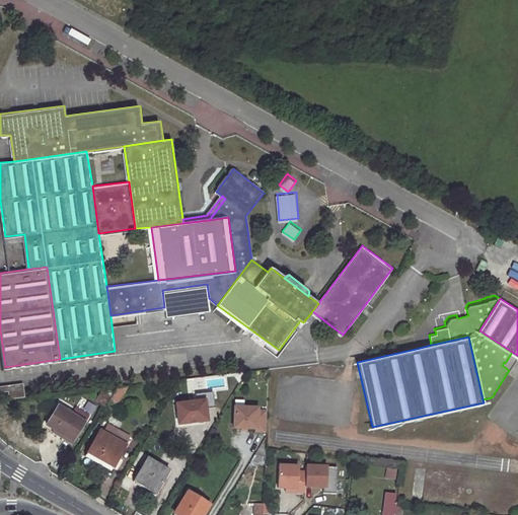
[(502,365),(509,370),(517,358),(517,355),(512,352),(505,363),(504,362),(502,365)]
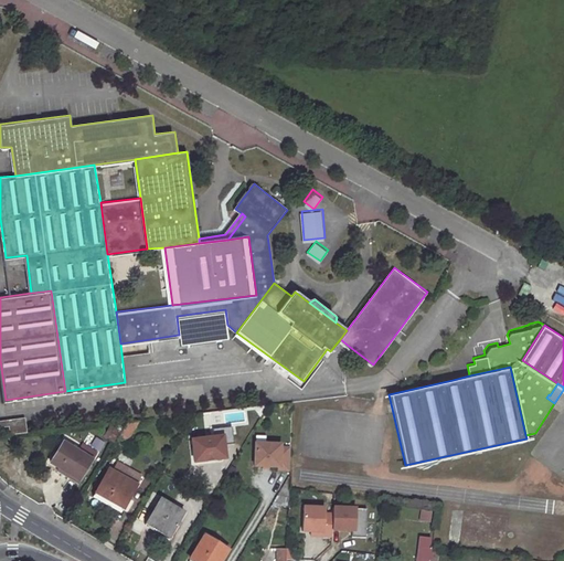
[(25,414),(0,416),(0,424),(10,423),(11,431),(28,429),(25,414)]
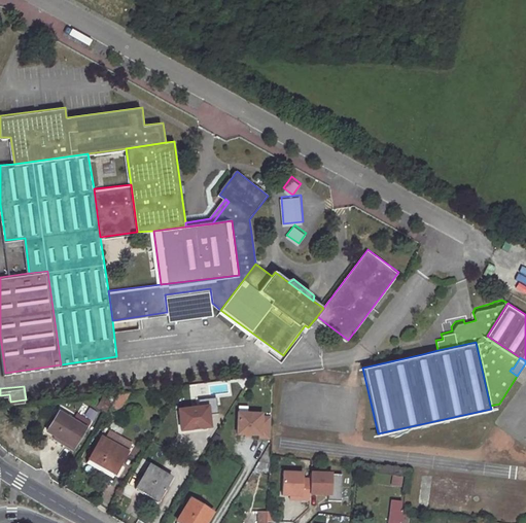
[(120,390),(112,403),(119,407),(131,389),(120,390)]
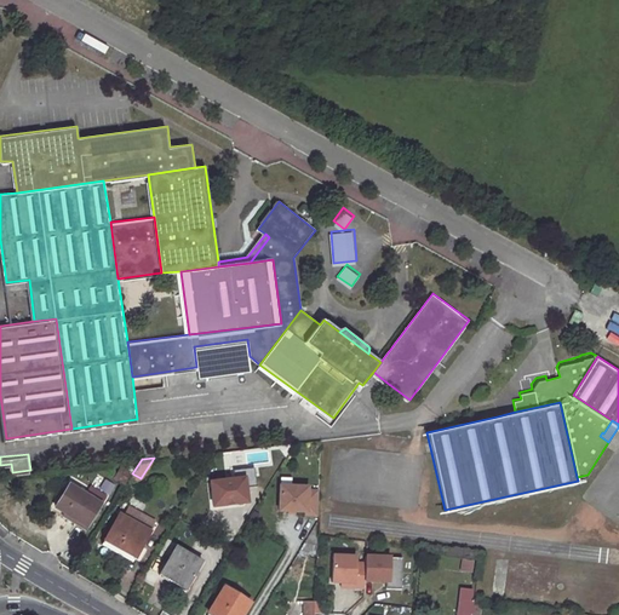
[(127,480),(133,469),(126,464),(119,475),(127,480)]
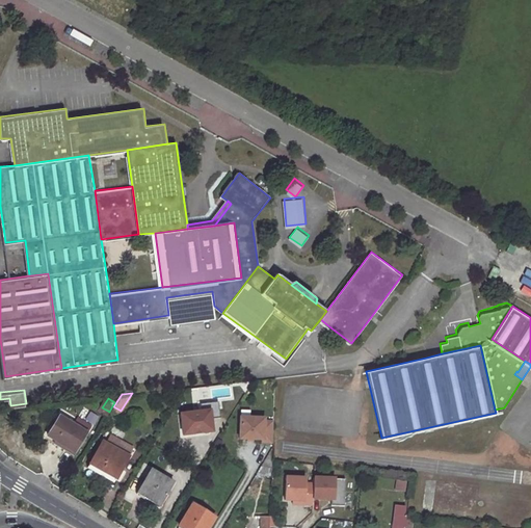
[(180,404),(181,429),(214,427),(213,412),(219,411),(218,401),(180,404)]
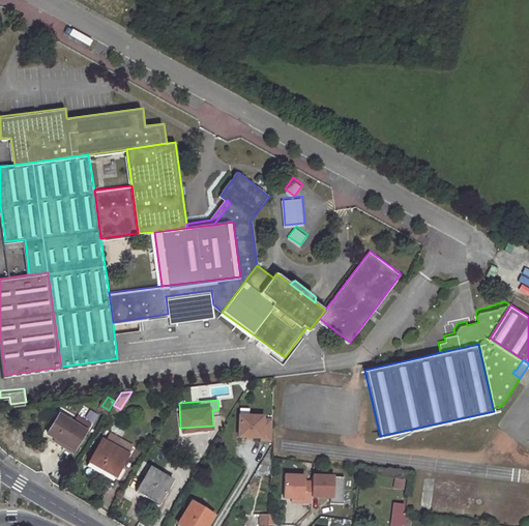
[(75,418),(60,410),(48,430),(75,446),(87,427),(75,418)]
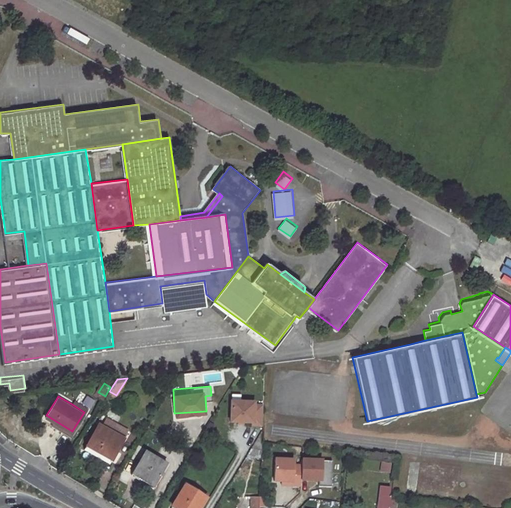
[(72,404),(84,412),(88,406),(75,398),(72,404)]
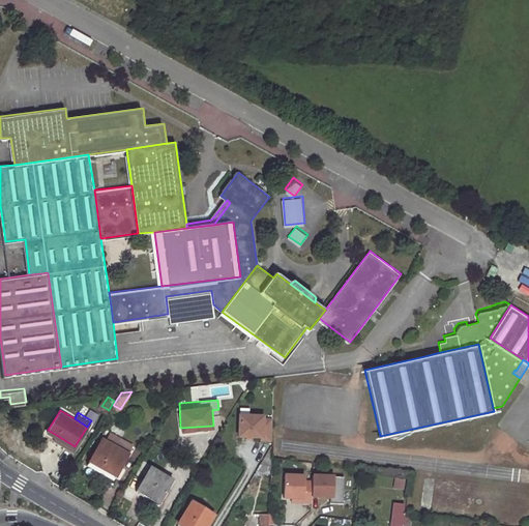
[(240,432),(263,432),(263,416),(263,412),(241,412),(240,432)]
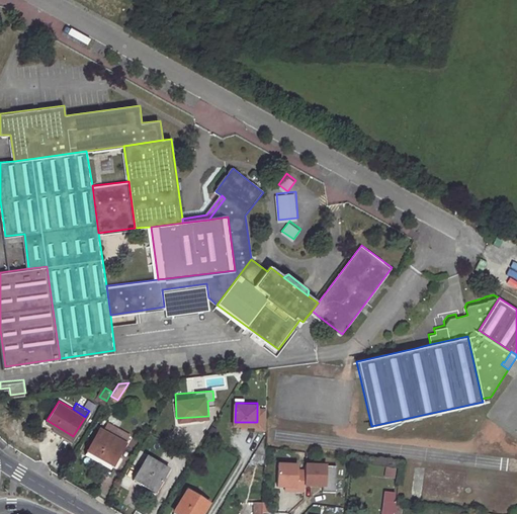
[(103,427),(125,439),(130,432),(107,419),(103,427)]
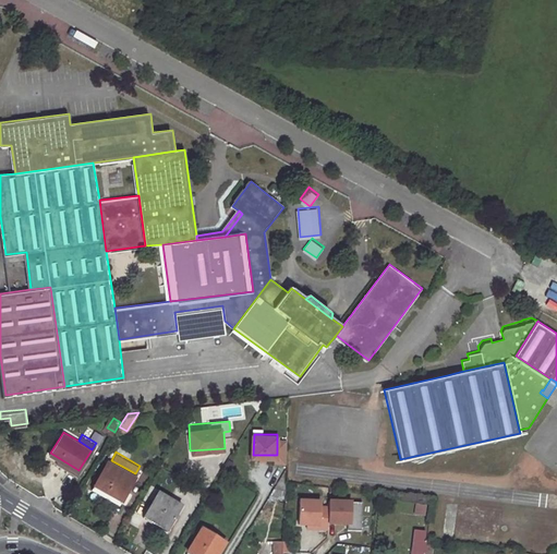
[(135,473),(111,460),(109,459),(96,482),(122,496),(135,473)]
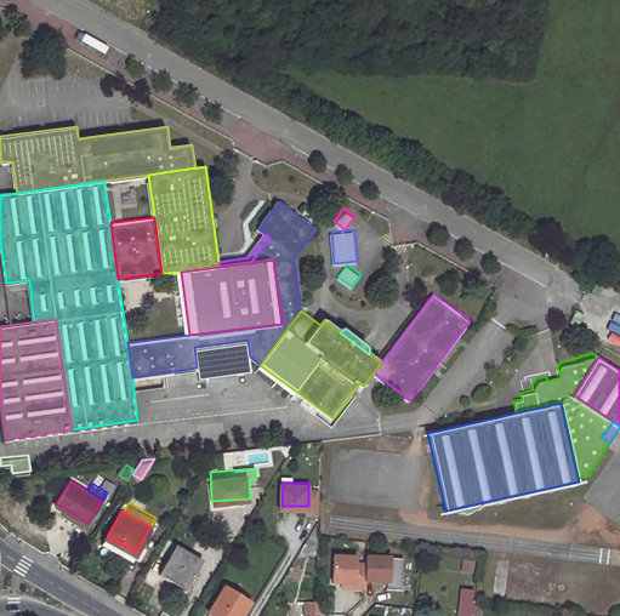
[(202,560),(176,545),(160,569),(187,585),(202,560)]
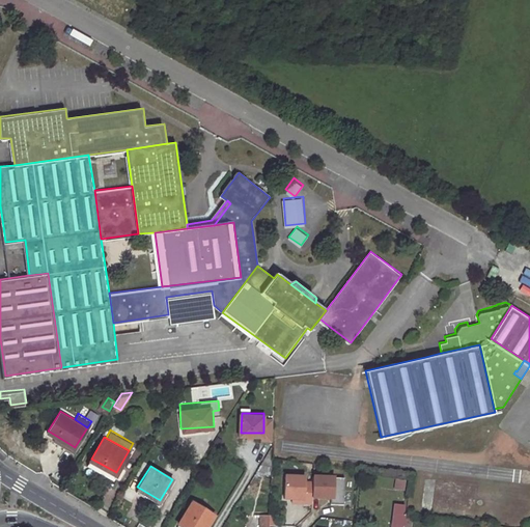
[(306,471),(283,470),(282,495),(293,495),(293,500),(312,501),(312,495),(333,496),(334,473),(334,472),(312,471),(312,477),(305,477),(306,471)]
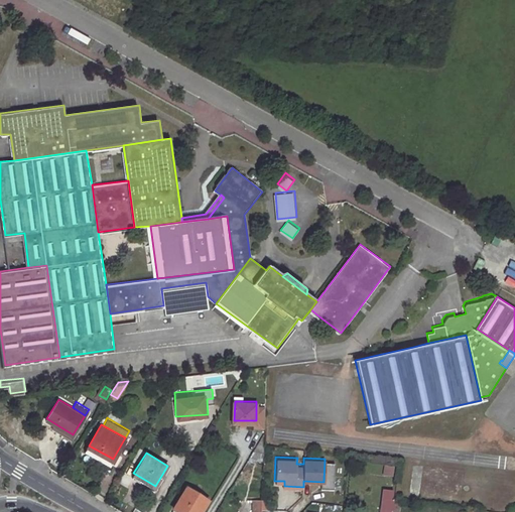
[(325,460),(324,482),(324,487),(337,487),(338,461),(325,460)]
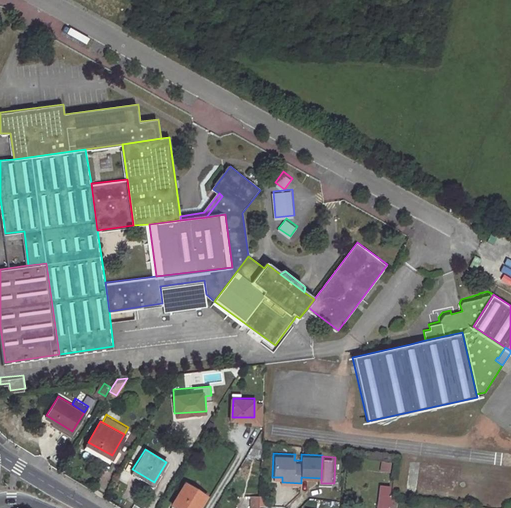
[(199,507),(207,495),(185,482),(172,503),(180,507),(199,507)]
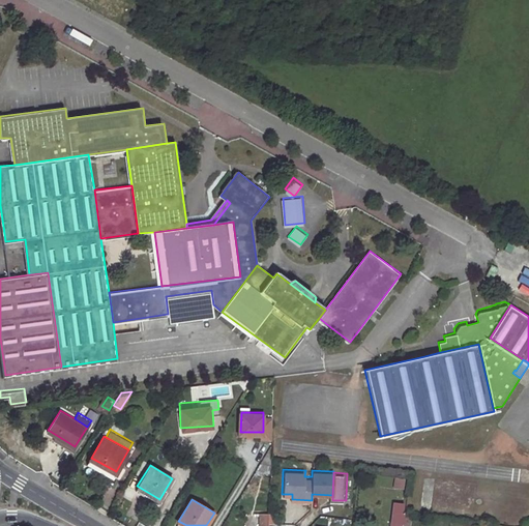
[(407,502),(395,501),(391,525),(403,525),(406,510),(407,502)]
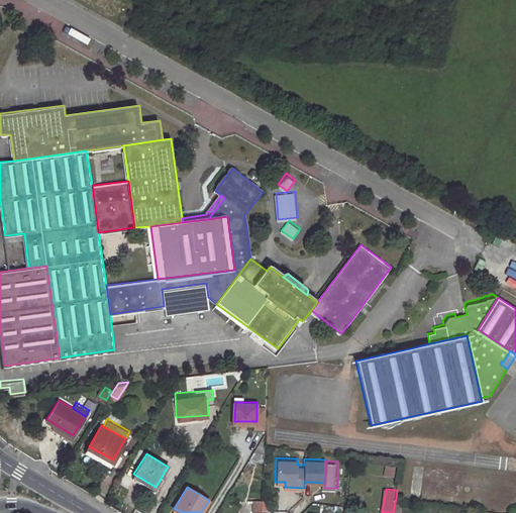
[(263,508),(264,498),(254,498),(253,512),(263,512),(263,508)]
